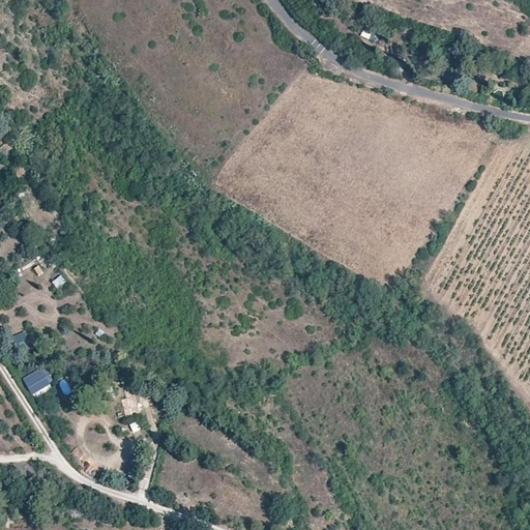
[(370,38),(377,41),(380,36),(373,33),(370,38)]
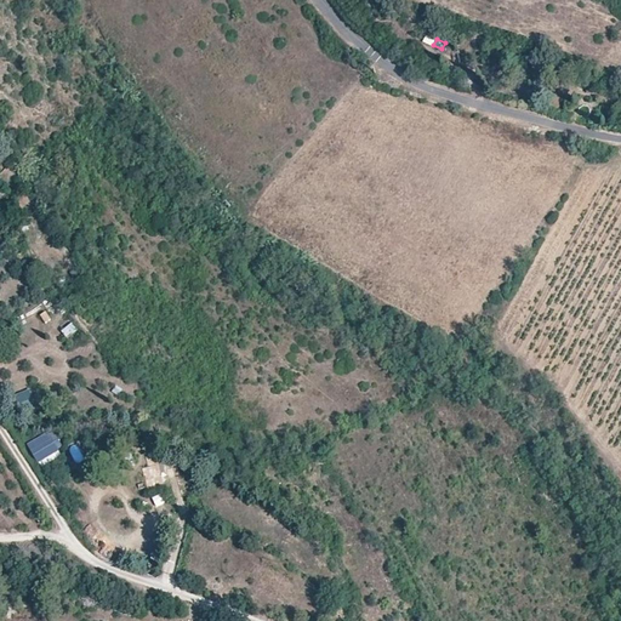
[(51,320),(46,313),(40,317),(45,324),(51,320)]
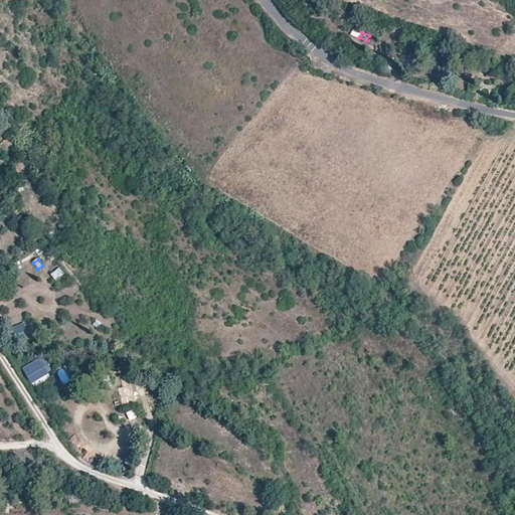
[(64,275),(59,269),(51,276),(56,282),(64,275)]
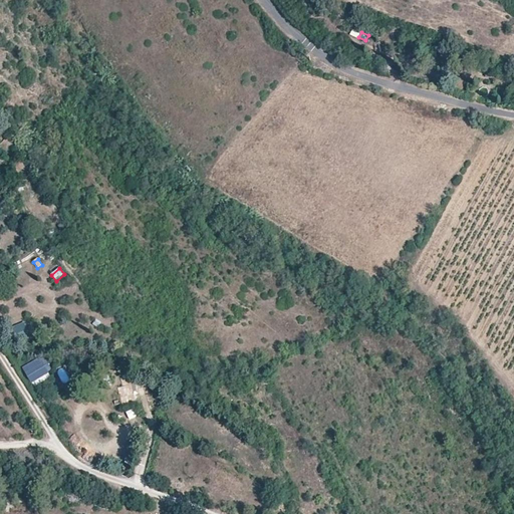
[(101,323),(96,319),(92,324),(97,328),(101,323)]
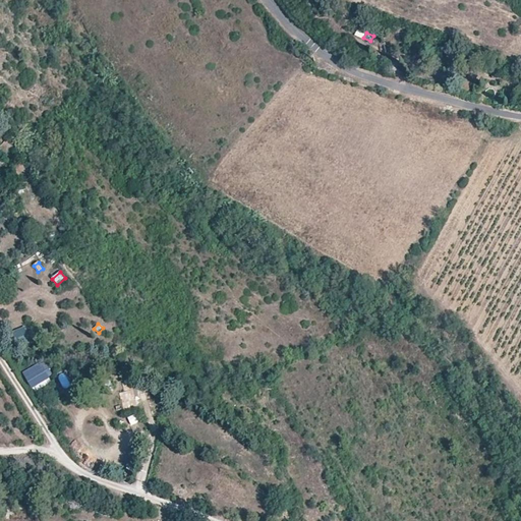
[(26,344),(21,330),(9,334),(14,348),(20,346),(26,344)]
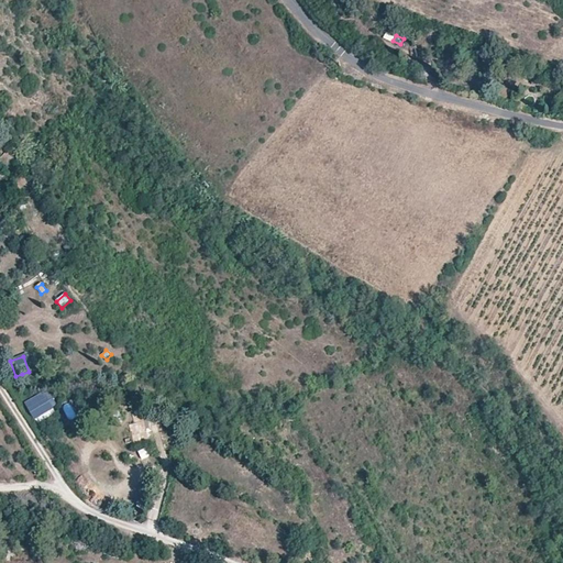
[(44,393),(24,404),(34,421),(55,410),(44,393)]
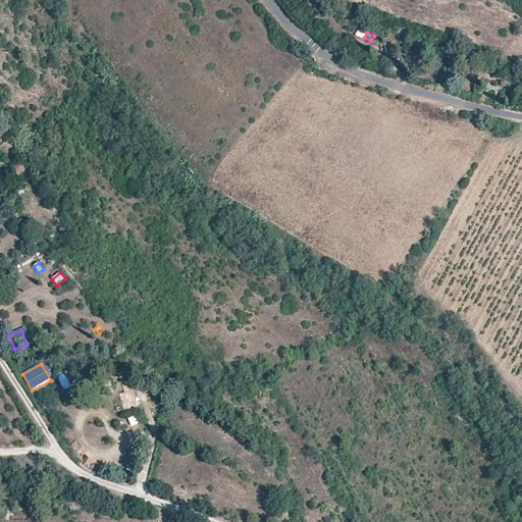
[(137,397),(136,392),(128,393),(132,411),(140,409),(138,403),(137,397)]
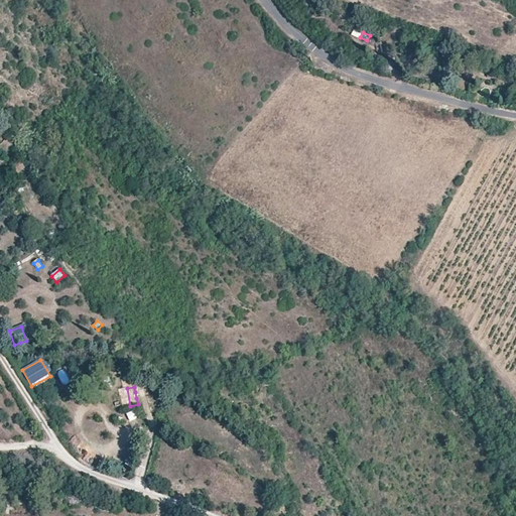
[(130,406),(127,388),(121,389),(125,407),(130,406)]
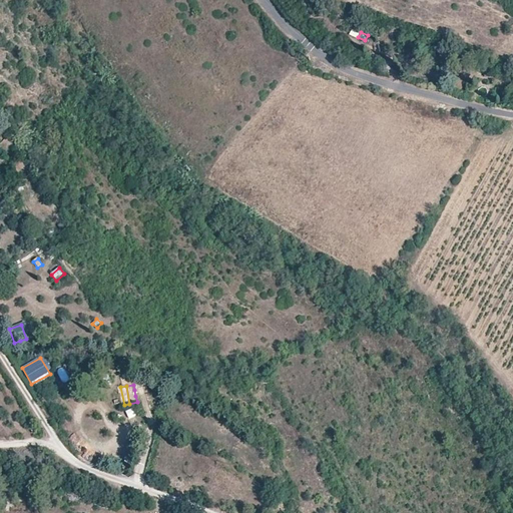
[(128,468),(131,461),(125,459),(123,465),(128,468)]
